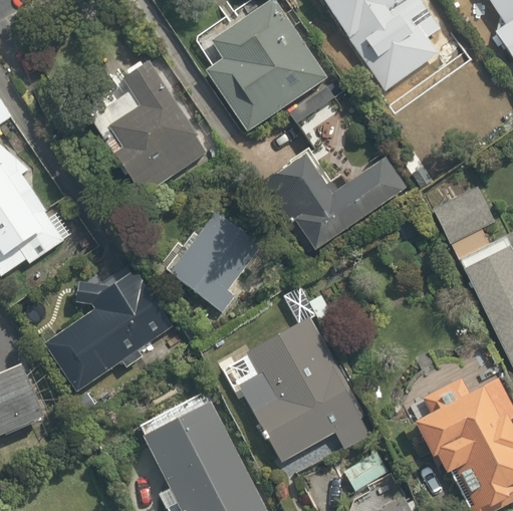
[(289,108),(296,119),(338,93),(280,0),(246,0),(194,33),(218,71),(207,78),(243,137),(289,108)]
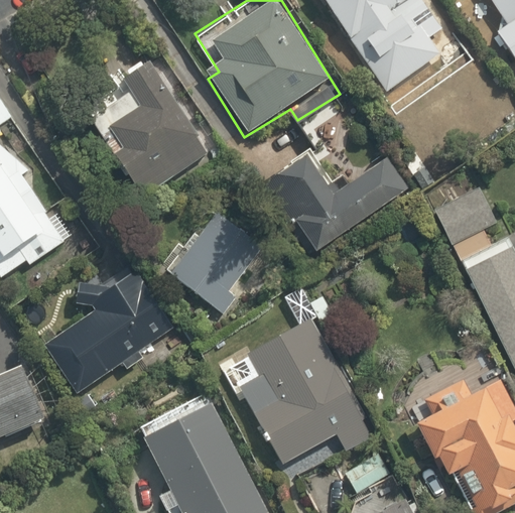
[(326,0),(381,92),(453,48),(422,0),(326,0)]
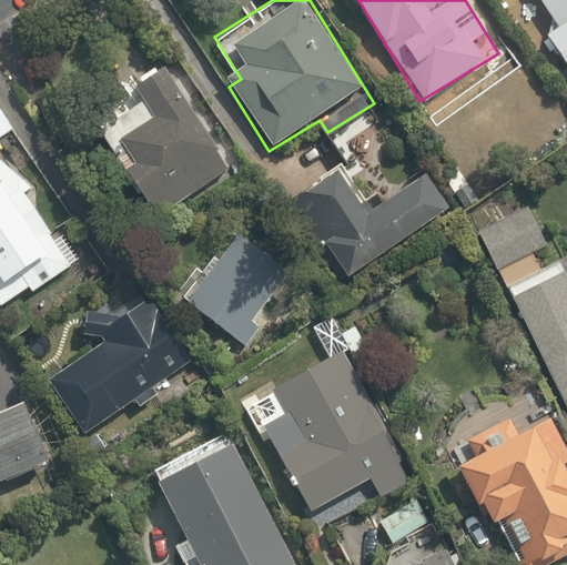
[(550,31),(566,58),(566,0),(542,0),(557,27),(550,31)]
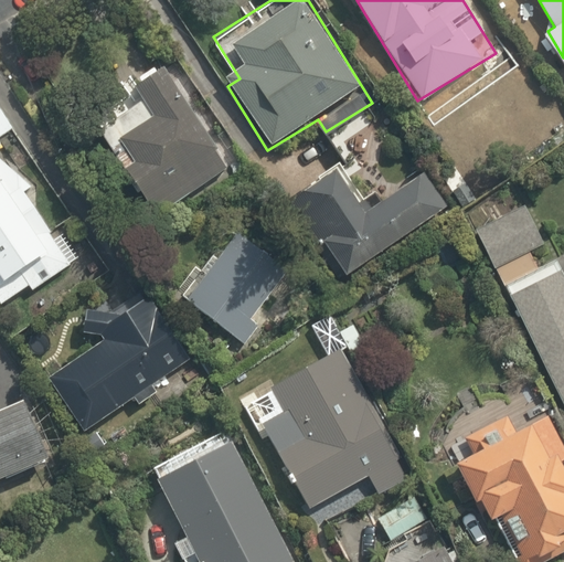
[(138,166),(129,171),(152,210),(225,168),(165,64),(134,82),(153,116),(120,136),(138,166)]
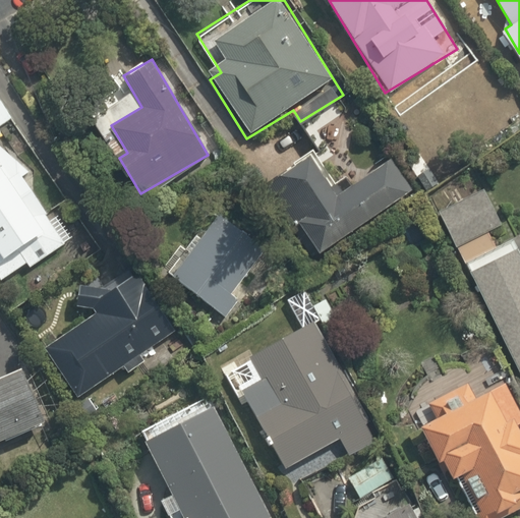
[(53,218),(5,145),(0,137),(0,127),(15,117),(0,93),(0,277),(24,262),(31,271),(77,240),(60,214),(53,218)]
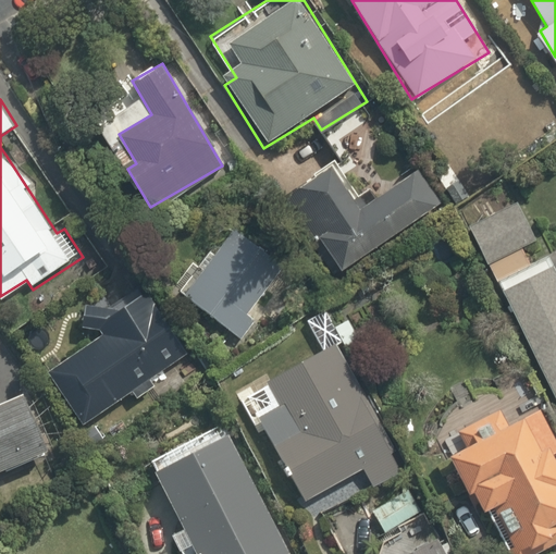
[(359,201),(334,164),(293,193),(345,271),(439,208),(410,168),(359,201)]
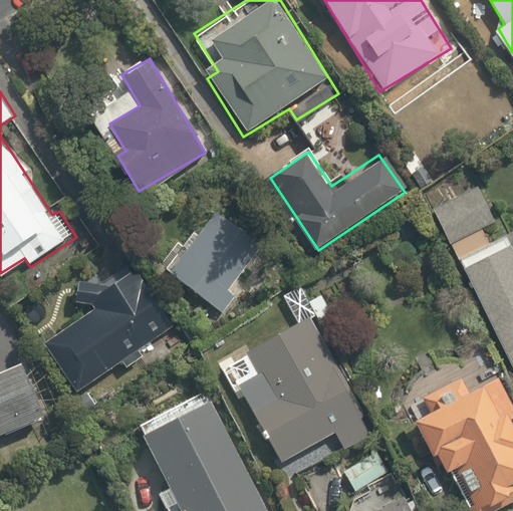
[(436,200),(456,243),(484,230),(501,223),(481,179),(436,200)]
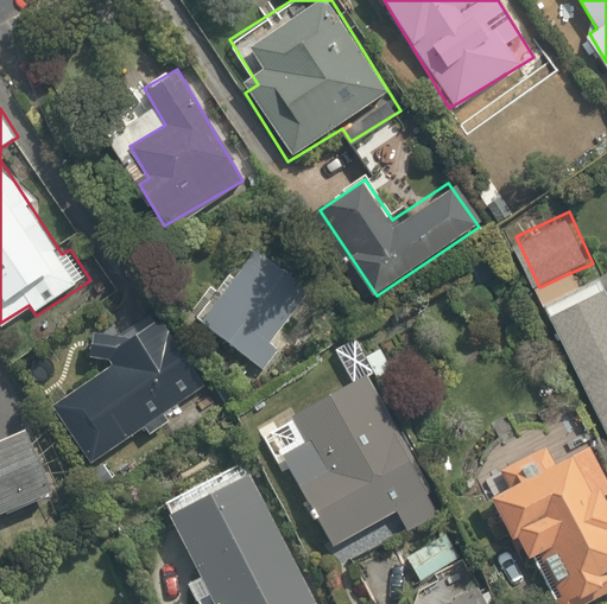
[(311,287),(253,245),(201,316),(260,357),(311,287)]
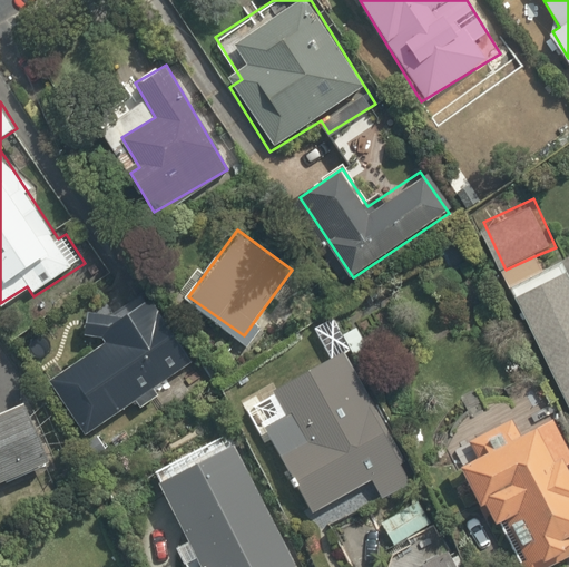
[(537,255),(506,270),(568,408),(568,269),(548,277),(537,255)]
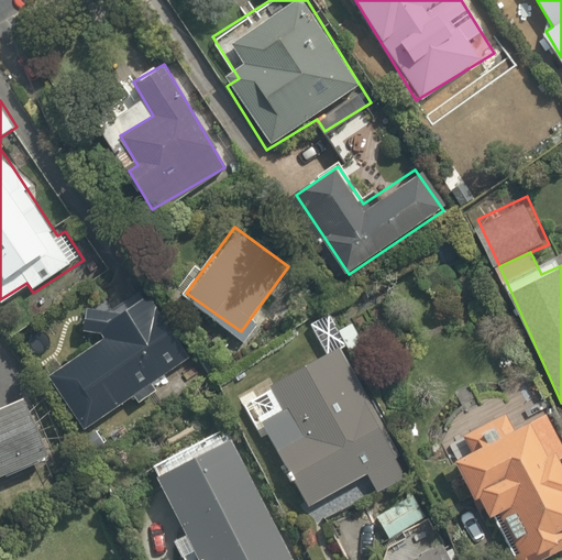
[(100,338),(54,369),(92,428),(130,404),(135,412),(153,399),(149,392),(196,360),(145,283),(88,320),(100,338)]
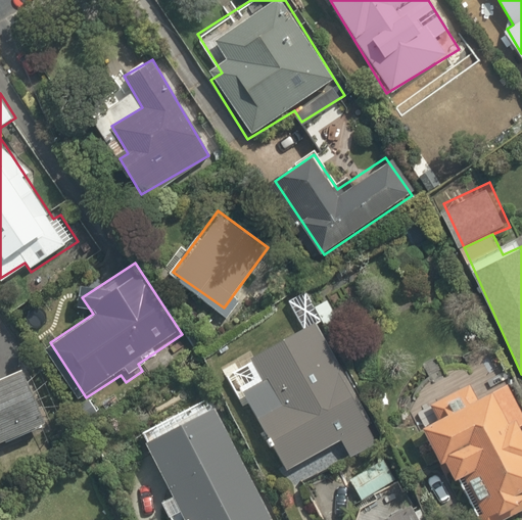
[(340,441),(347,455),(383,436),(322,319),(230,367),(284,471),(340,441)]
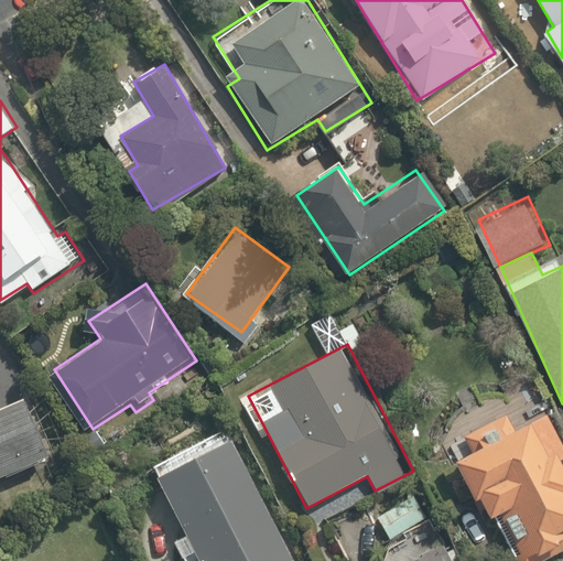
[(0,477),(49,456),(23,398),(0,407),(0,477)]
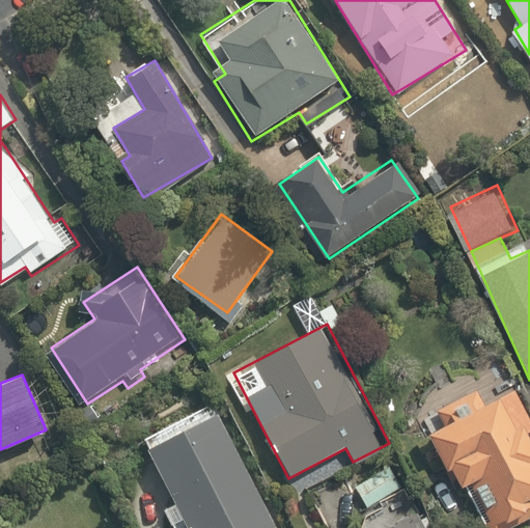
[(518,427),(502,396),(487,405),(478,387),(439,408),(447,424),(430,433),(461,492),(469,488),(489,527),(499,527),(529,512),(529,422),(518,427)]
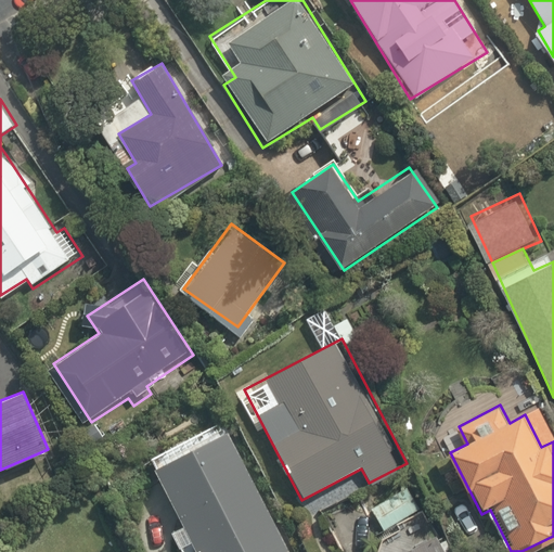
[(287,551),(222,421),(149,458),(183,526),(171,533),(180,551),(287,551)]
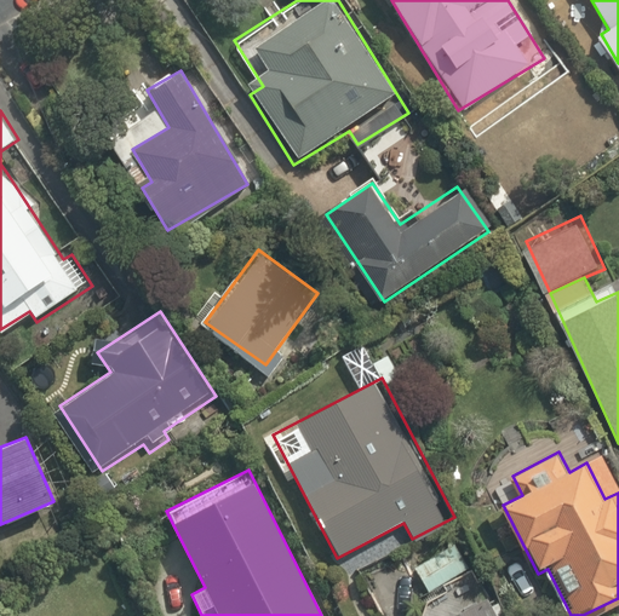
[(456,543),(413,563),(427,591),(469,571),(456,543)]
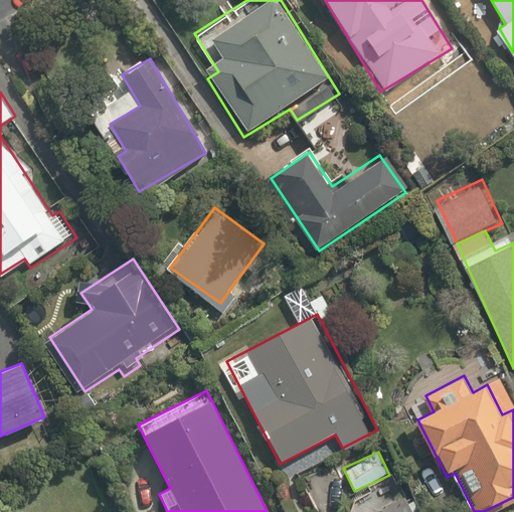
[(419,511),(411,495),(379,511),(419,511)]
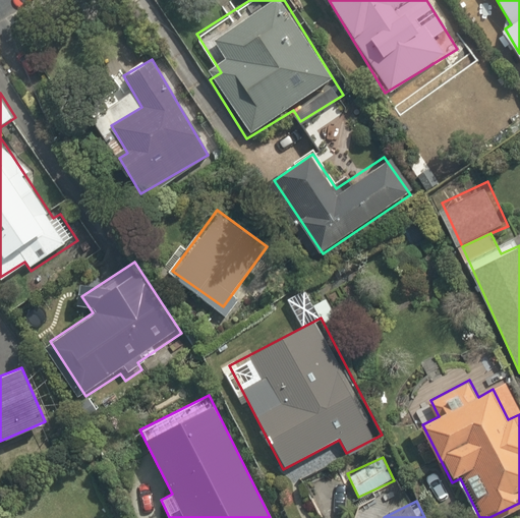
All buildings are outlined.
